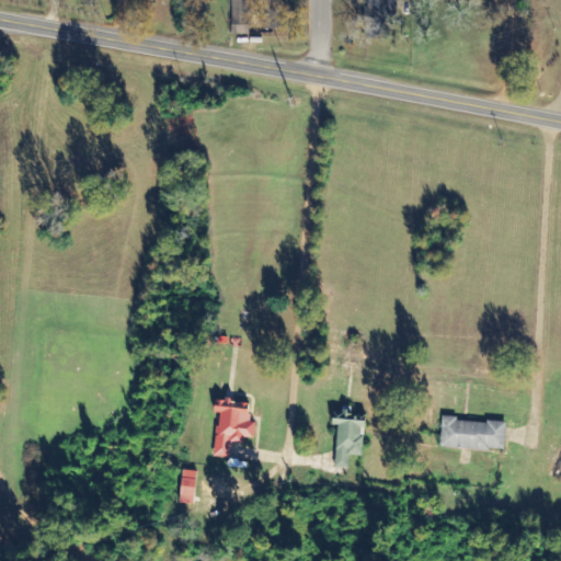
[(231,0),(231,35),(250,36),(250,0),(231,0)]
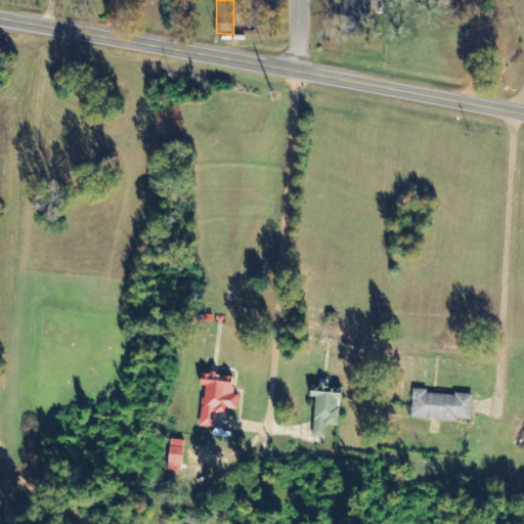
[(269,29),(269,0),(247,0),(247,28),(269,29)]
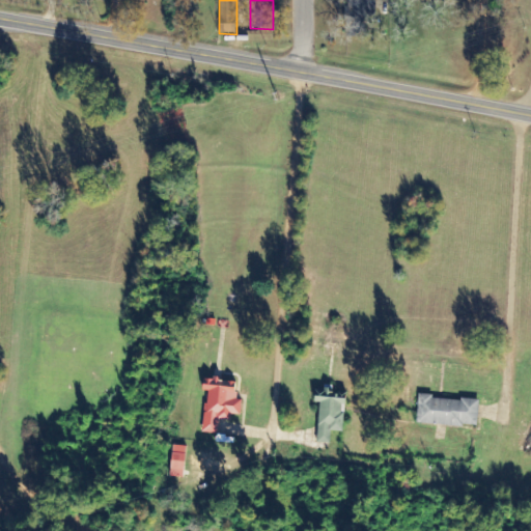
[(374,26),(375,0),(371,0),(344,0),(344,25),(374,26)]
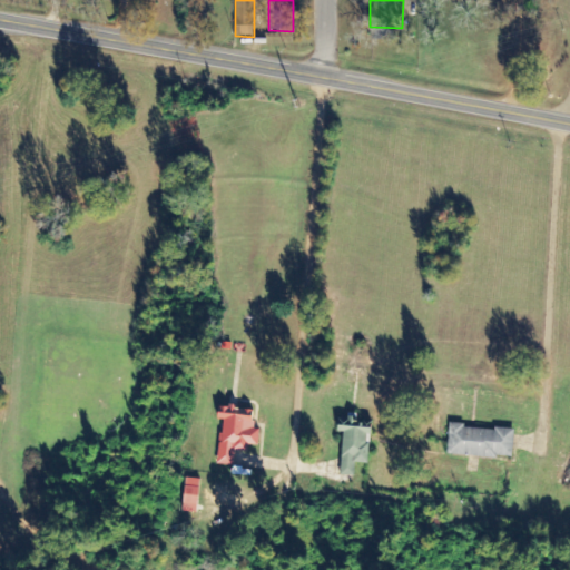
[(218,465),(234,467),(235,452),(249,453),(249,445),(259,446),(261,431),(253,430),(255,410),(219,406),(218,421),(222,421),(218,465)]
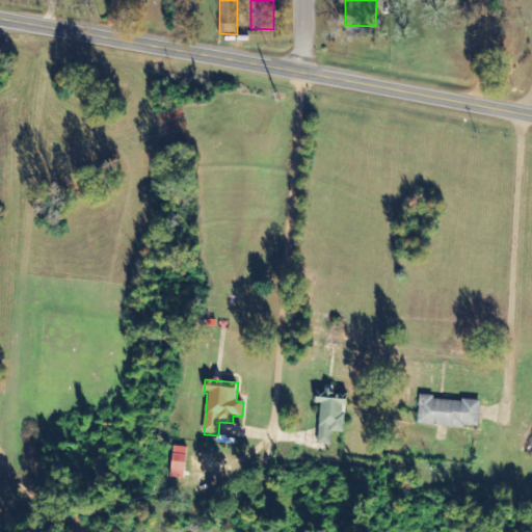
[(319,445),(331,445),(331,433),(344,434),(345,408),(347,408),(347,398),(333,397),(333,391),(317,390),(316,403),(320,404),(319,445)]
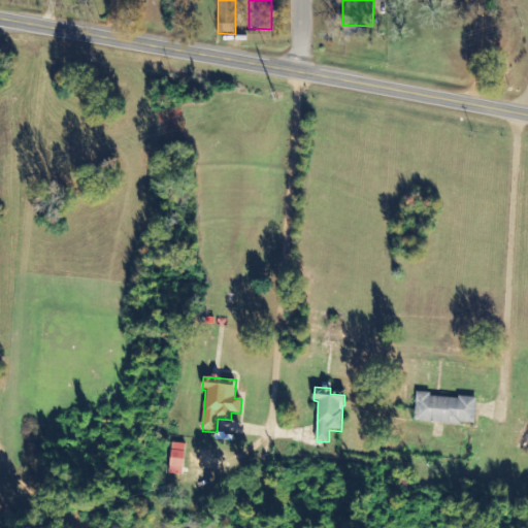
[(415,422),(474,426),(476,399),(417,395),(415,422)]
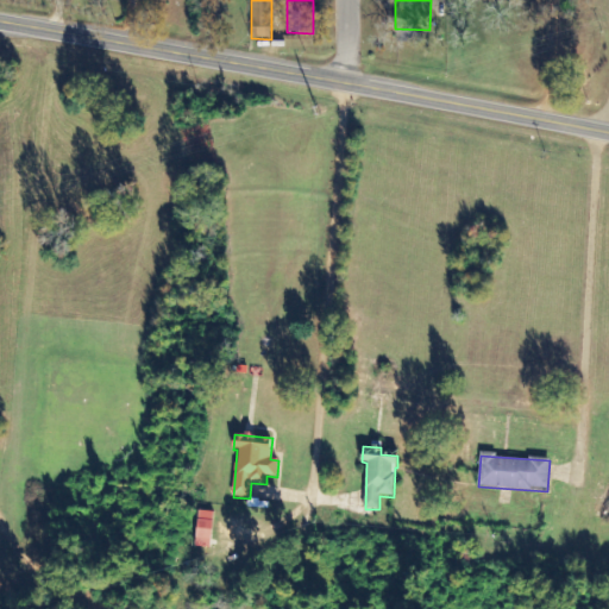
[(195,547),(212,548),(215,513),(200,512),(195,547)]
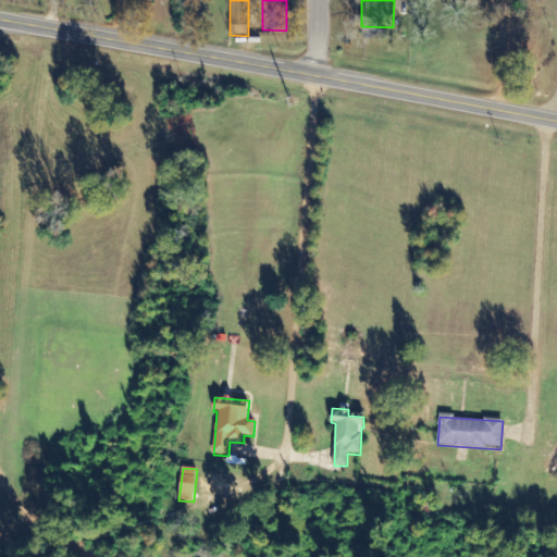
All buildings are outlined.
